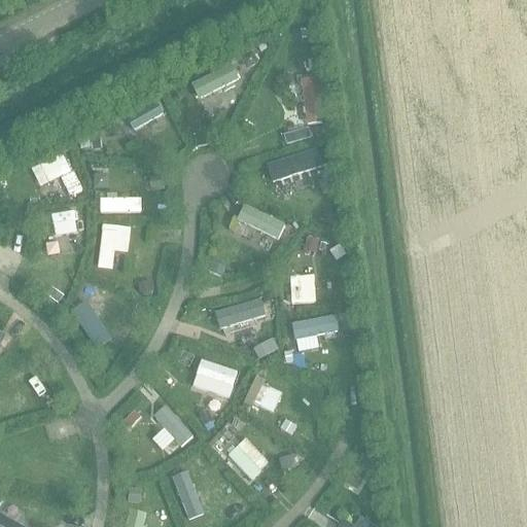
[(253,53),(242,58),(247,69),(258,63),(253,53)]
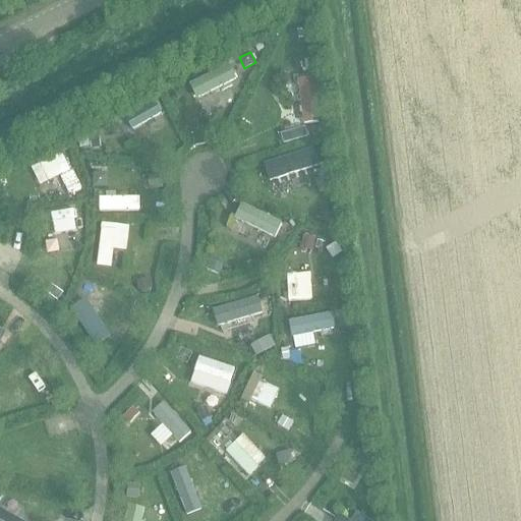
[(225,62),(186,82),(194,97),(233,77),(225,62)]
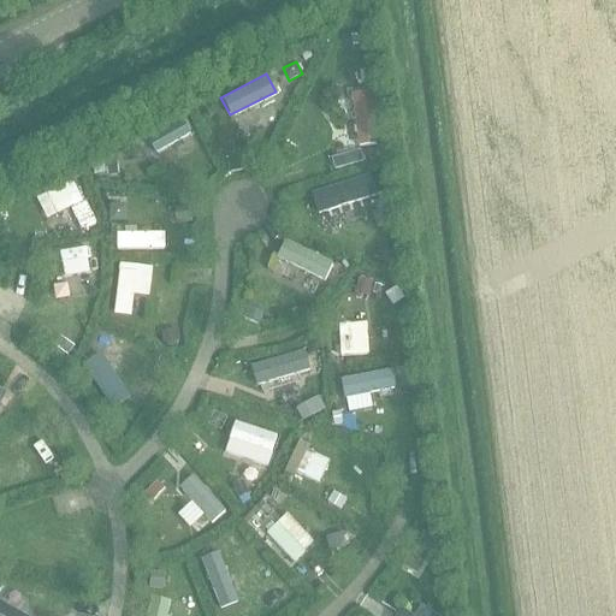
[(368,88),(348,92),(355,144),(375,142),(368,88)]
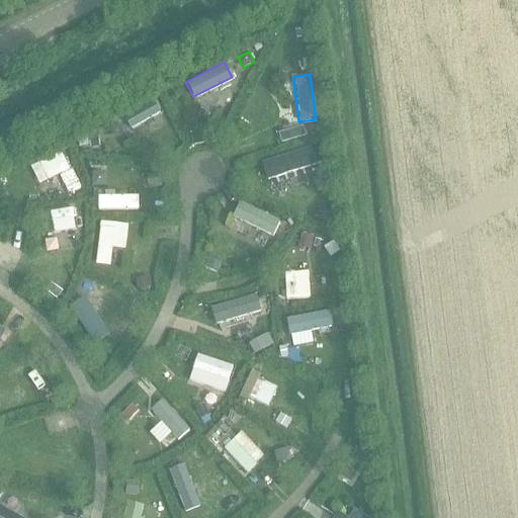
[(151,99),(121,115),(127,127),(158,110),(151,99)]
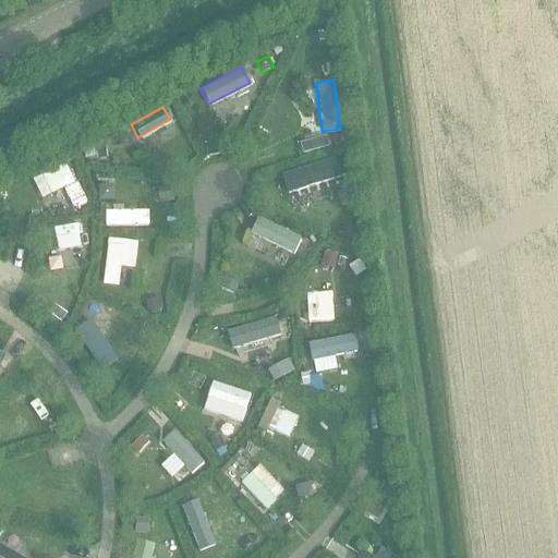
[(314,142),(301,145),(303,155),(316,152),(314,142)]
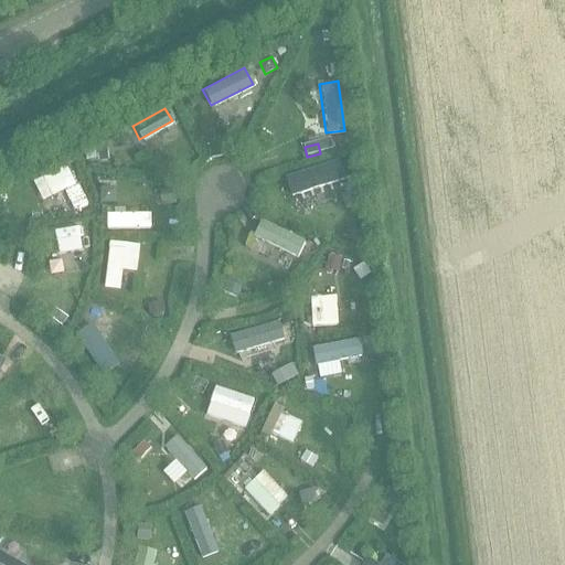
[(95,147),(84,148),(85,160),(96,159),(95,147)]
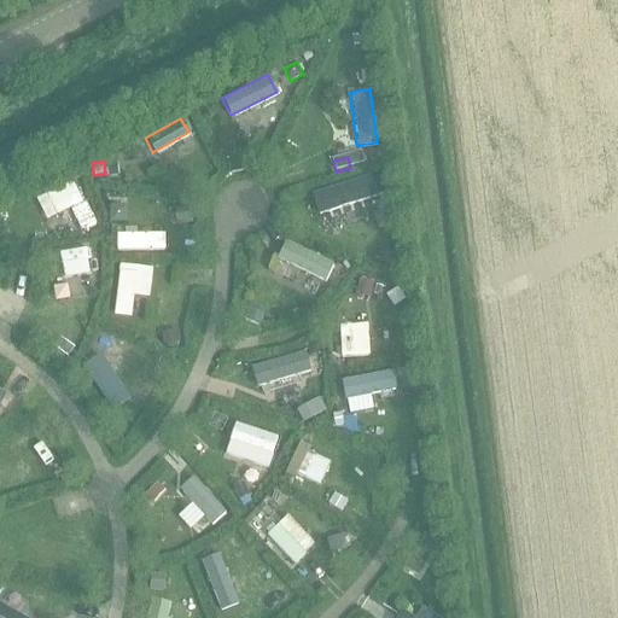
[(116,161),(105,162),(106,178),(117,178),(116,161)]
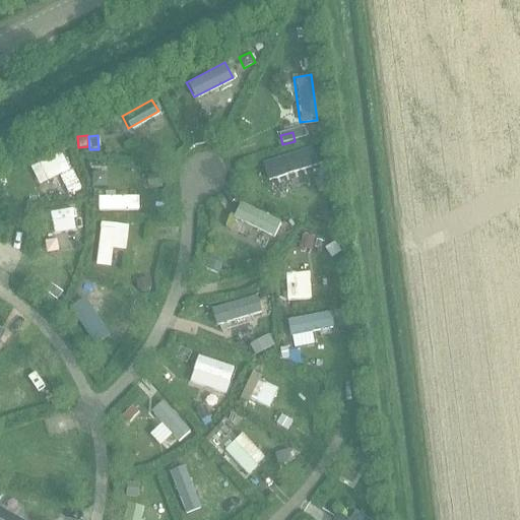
[(308,150),(273,163),(277,174),(312,161),(308,150)]
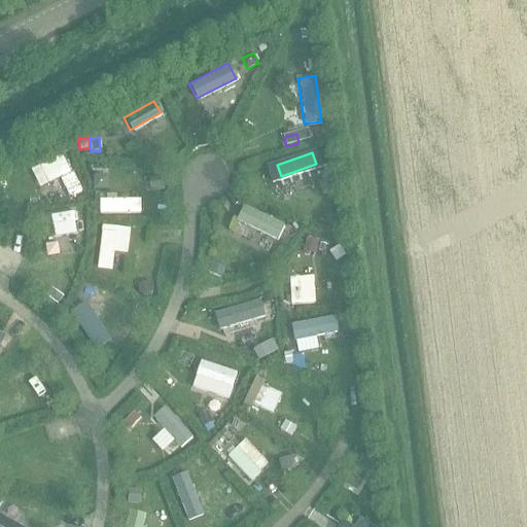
[(334,160),(323,164),(327,177),(339,174),(334,160)]
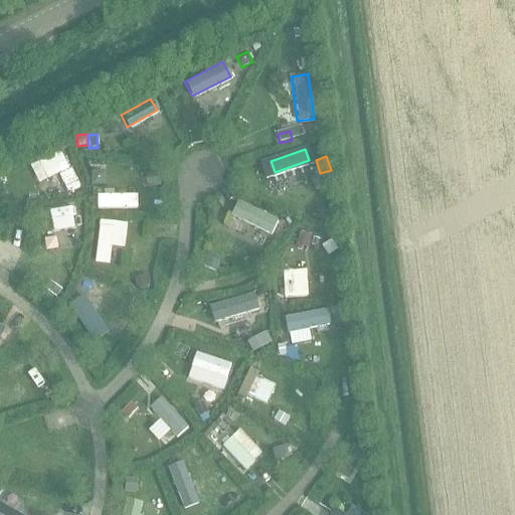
[(90,161),(84,172),(95,177),(101,166),(90,161)]
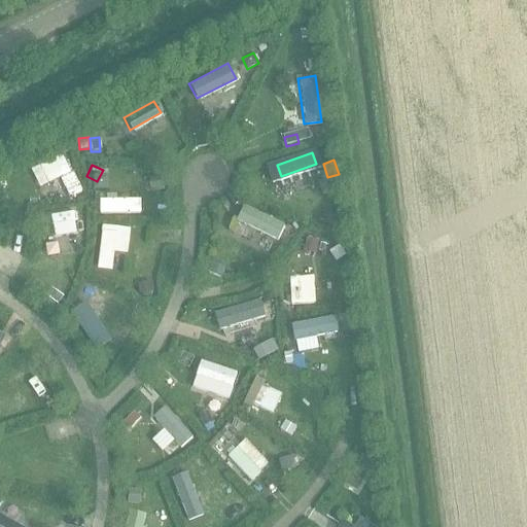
[(63,167),(38,171),(39,183),(65,179),(63,167)]
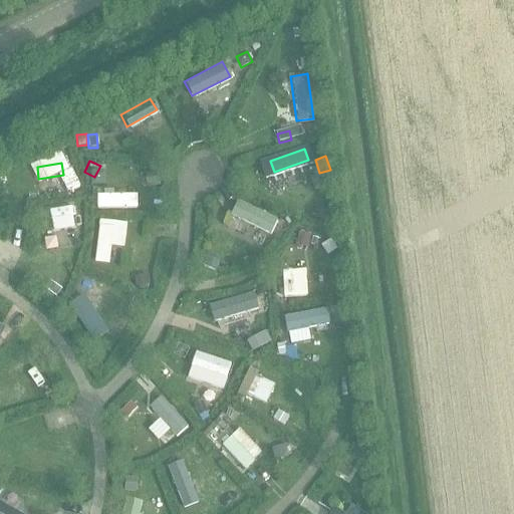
[(157,172),(146,174),(148,186),(160,184),(157,172)]
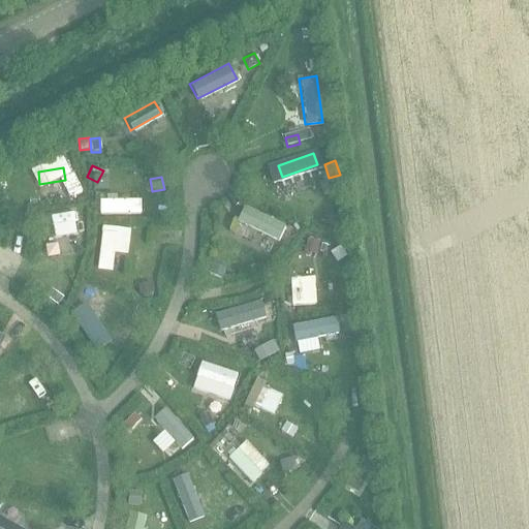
[(134,199),(98,199),(98,213),(134,213),(134,199)]
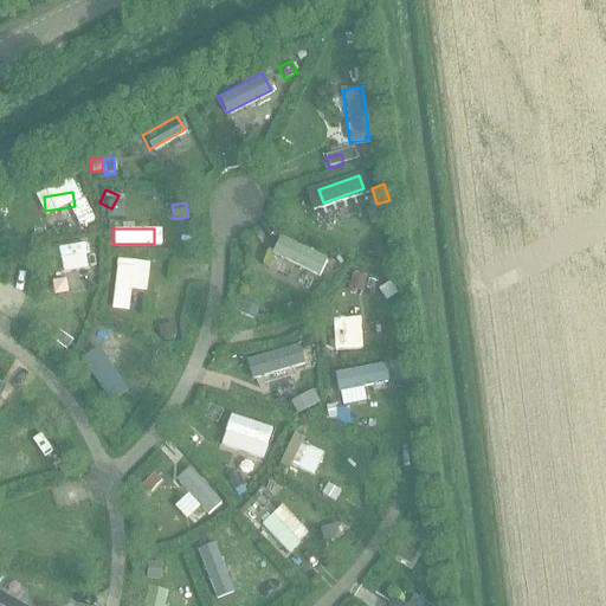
[(323,257),(277,236),(269,252),(316,274),(323,257)]
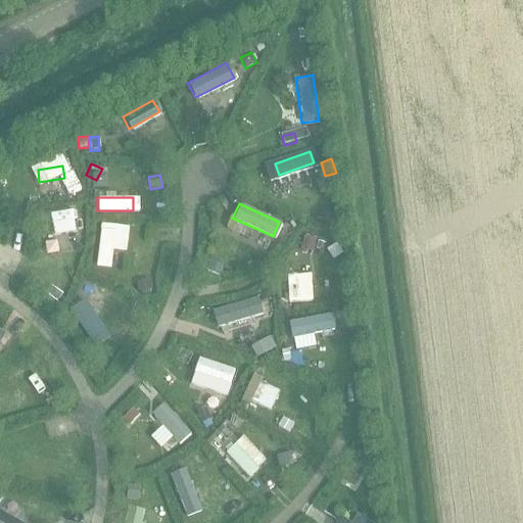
[(73,207),(48,211),(49,224),(75,220),(73,207)]
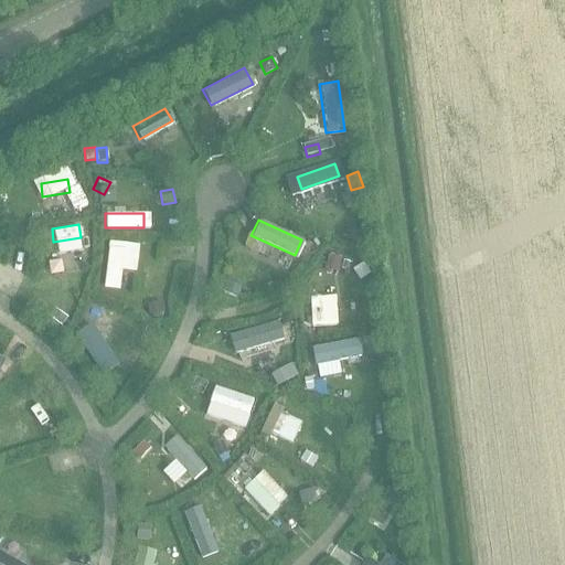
[(107,241),(102,287),(118,289),(120,268),(134,270),(137,244),(107,241)]
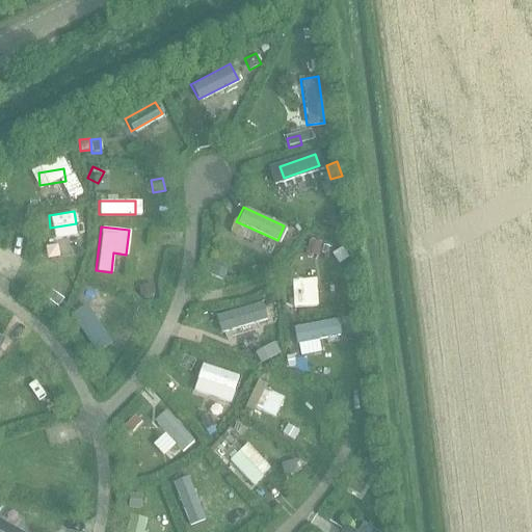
[(310,241),(307,254),(317,257),(321,244),(310,241)]
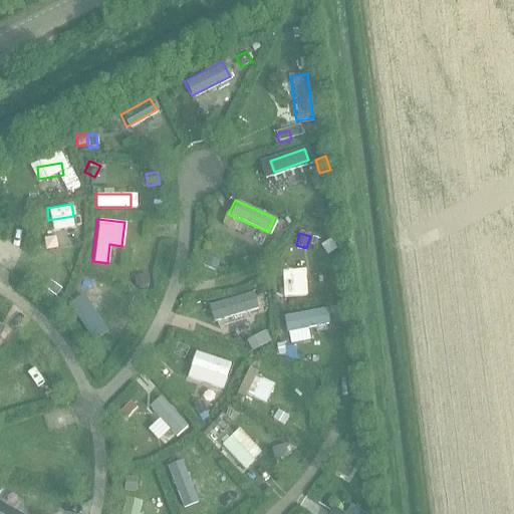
[(208,260),(204,269),(214,274),(218,265),(208,260)]
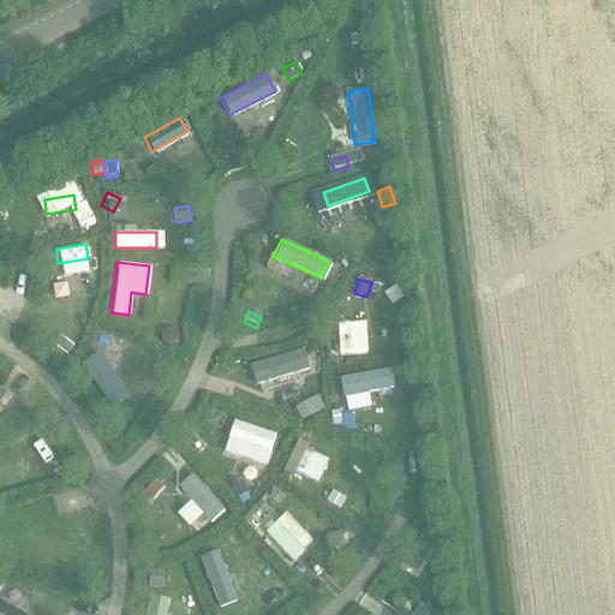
[(364,321),(335,323),(338,356),(365,353),(364,321)]
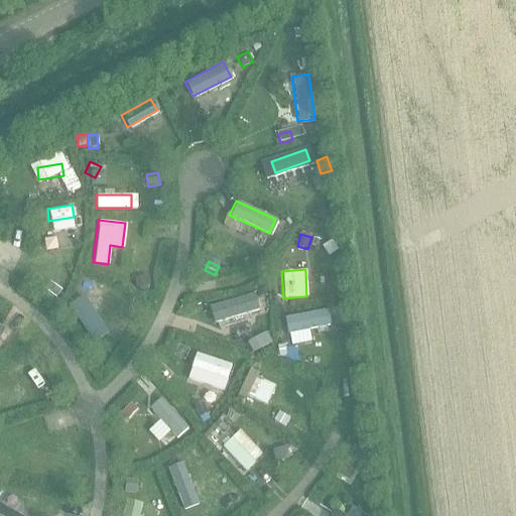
[(147,277),(133,279),(134,288),(149,285),(147,277)]
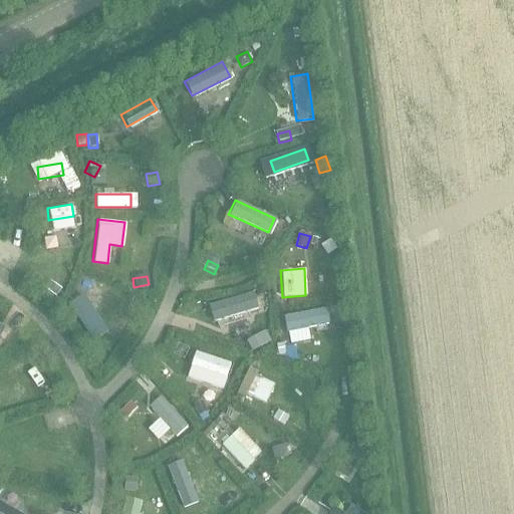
[(95,282),(83,277),(70,308),(82,313),(95,282)]
